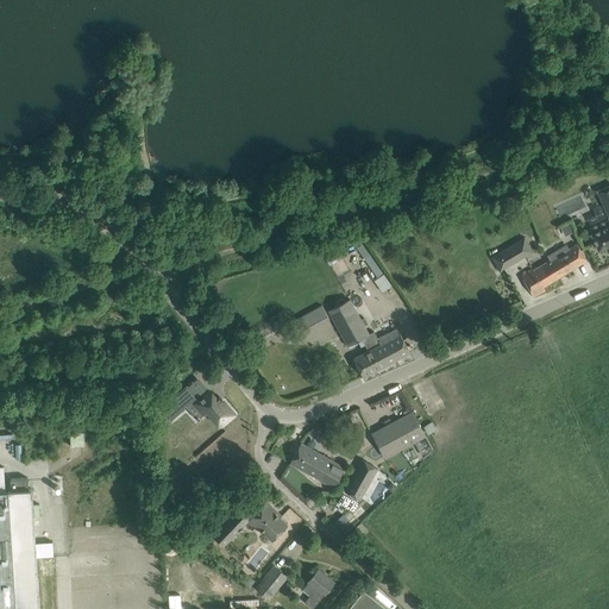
[(597,249),(598,250),(600,250),(608,245),(608,186),(598,190),(597,190),(597,192),(608,217),(608,218),(608,219),(589,228),(591,233),(591,234),(598,249),(597,249)]
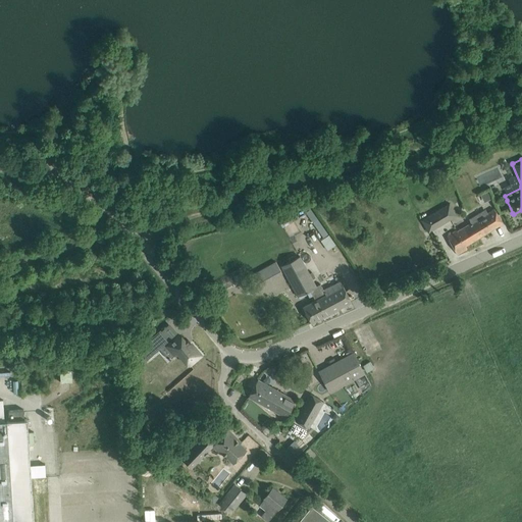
[(442,207),(421,220),(426,227),(429,232),(451,219),(442,207)]
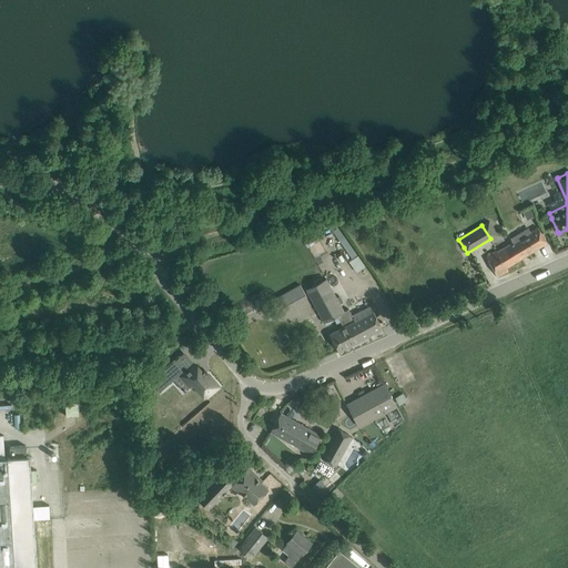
[(496,250),(485,256),(492,267),(497,277),(508,271),(507,267),(547,243),(541,234),(538,229),(537,226),(530,231),(513,242),(497,251),(496,250)]
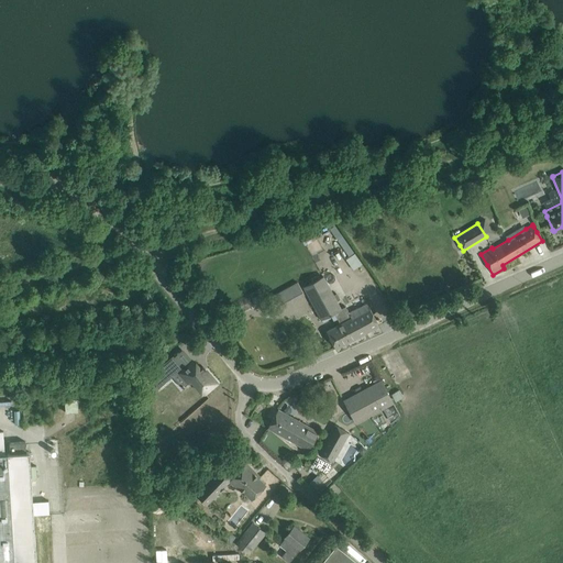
[(352,246),(333,256),(337,262),(345,257),(352,269),(361,265),(352,246)]
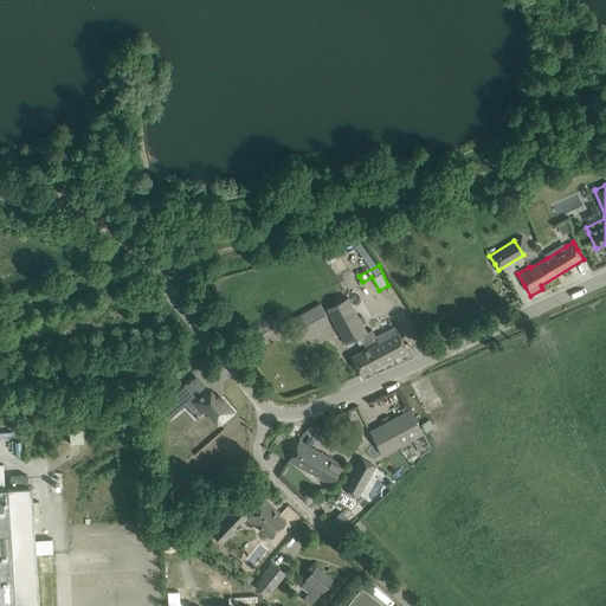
[(355,340),(360,337),(367,334),(367,333),(348,297),(327,309),(340,334),(346,345),(347,345),(348,347),(356,342),(355,340)]
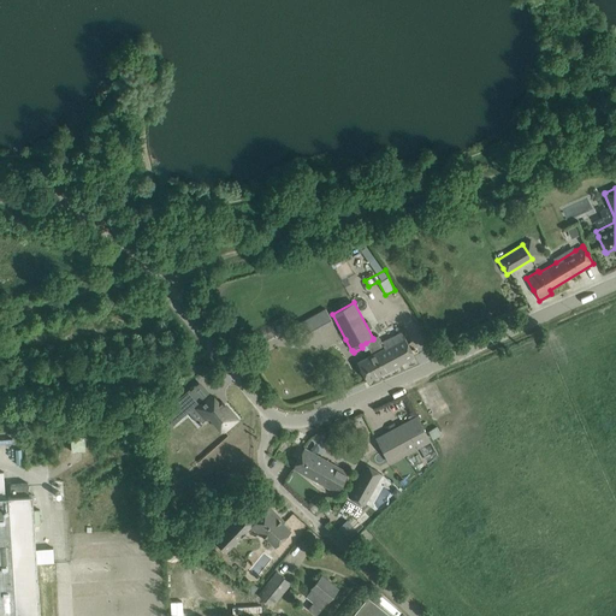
[(332,320),(326,309),(313,317),(319,327),(332,320)]
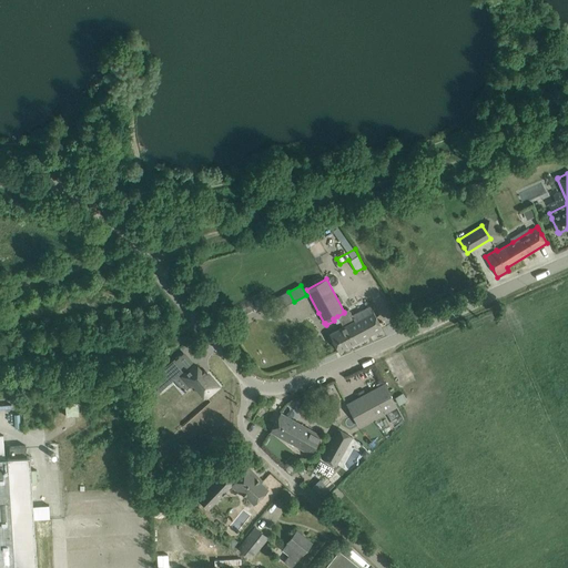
[(344,313),(337,316),(341,322),(343,327),(330,334),(337,351),(338,352),(382,328),(377,318),(371,306),(364,310),(352,316),(348,308),(344,312),(344,313)]
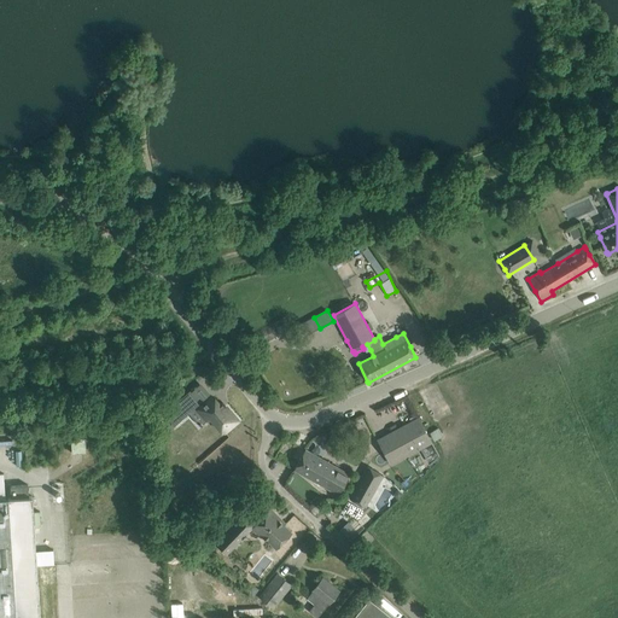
[(190,390),(163,413),(174,426),(194,409),(205,421),(211,417),(223,431),(237,420),(222,403),(220,406),(213,397),(210,400),(210,398),(203,404),(190,390)]
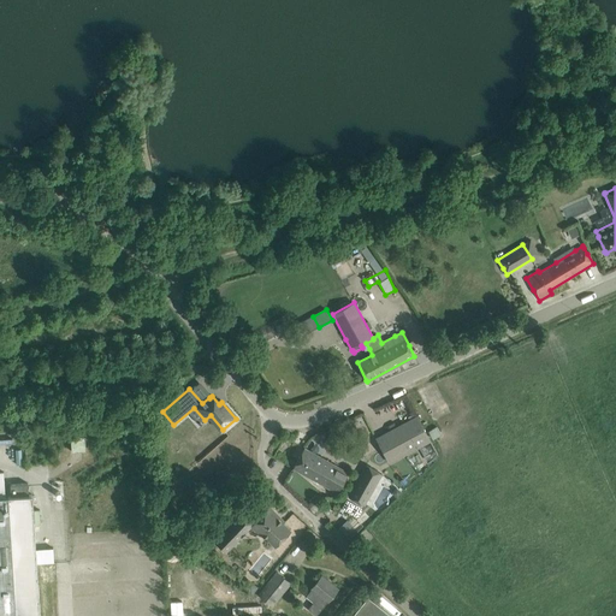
[(418,418),(377,439),(383,450),(390,462),(421,445),(430,440),(424,428),(418,418)]
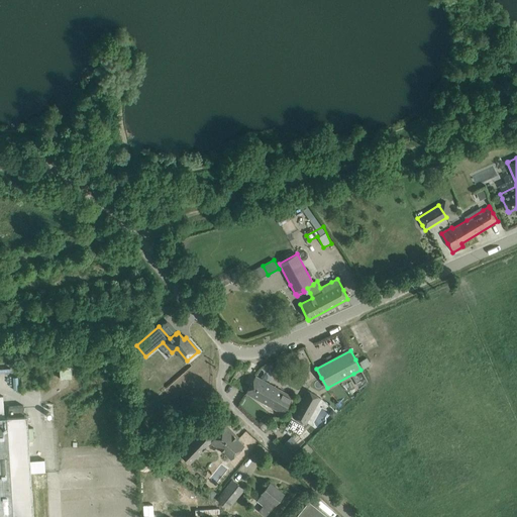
[(72,364),(60,365),(61,377),(73,376),(72,364)]
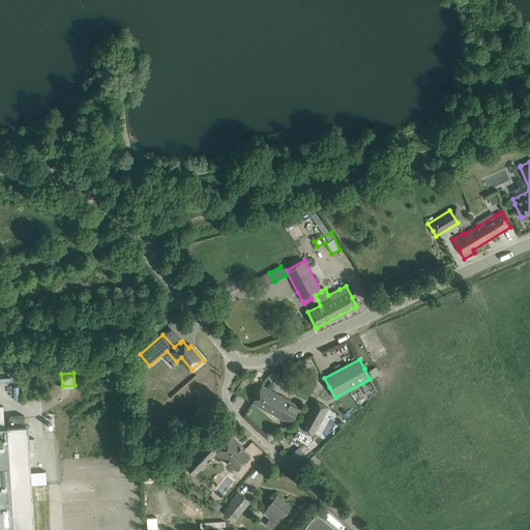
[(290,423),(299,406),(290,401),(275,392),(267,388),(261,384),(252,402),(281,418),(290,423)]
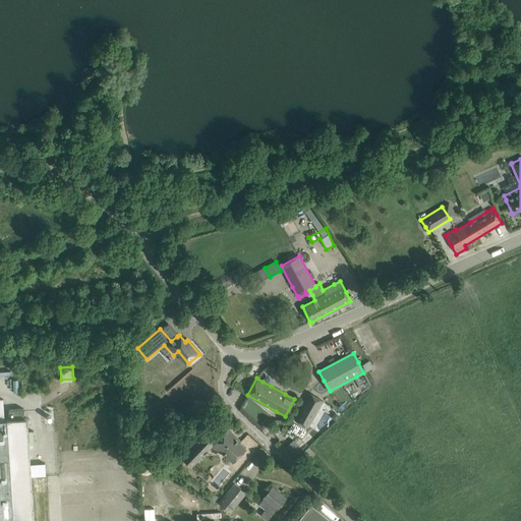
[(322,400),(308,393),(294,419),(307,426),(322,400)]
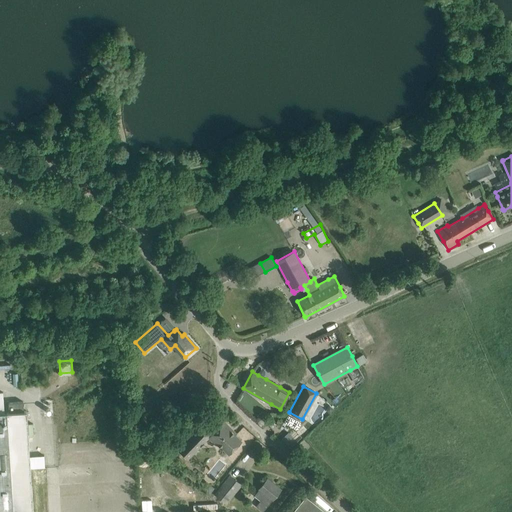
[(0,511),(33,511),(27,411),(24,411),(24,415),(9,416),(9,412),(4,412),(3,392),(0,392),(0,511)]
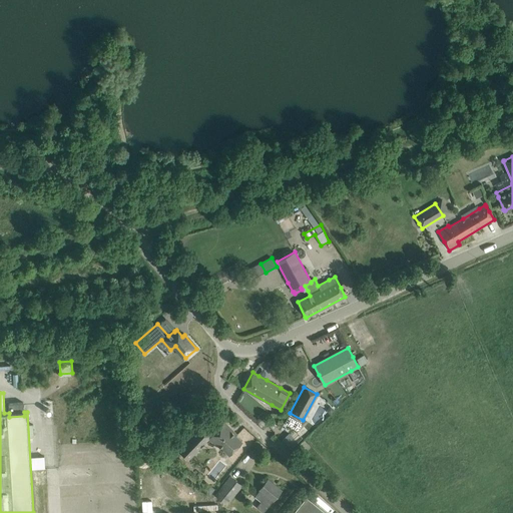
[(23,403),(8,403),(9,413),(9,417),(24,416),(24,412),(23,403)]
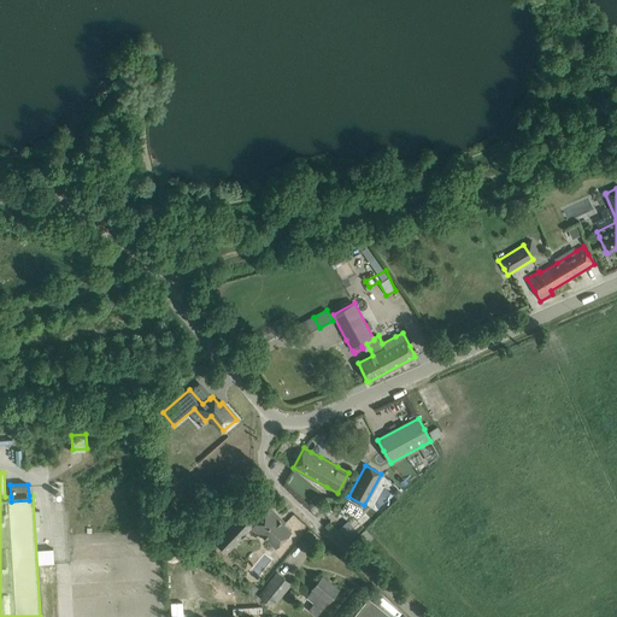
[(278,516),(270,507),(251,528),(259,536),(262,535),(275,547),(291,532),(282,523),(281,524),(276,519),(278,516)]
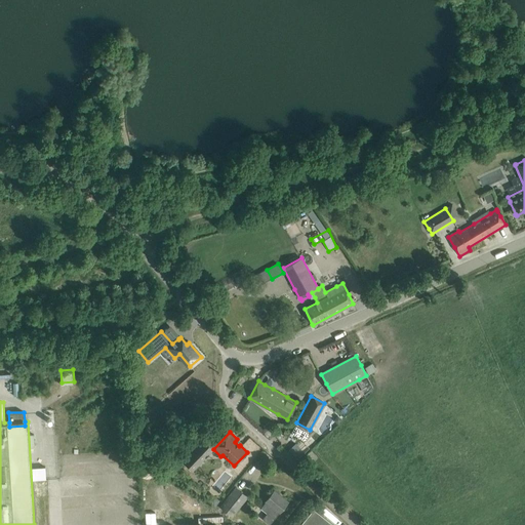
[(298,458),(305,453),(295,444),(289,450),(298,458)]
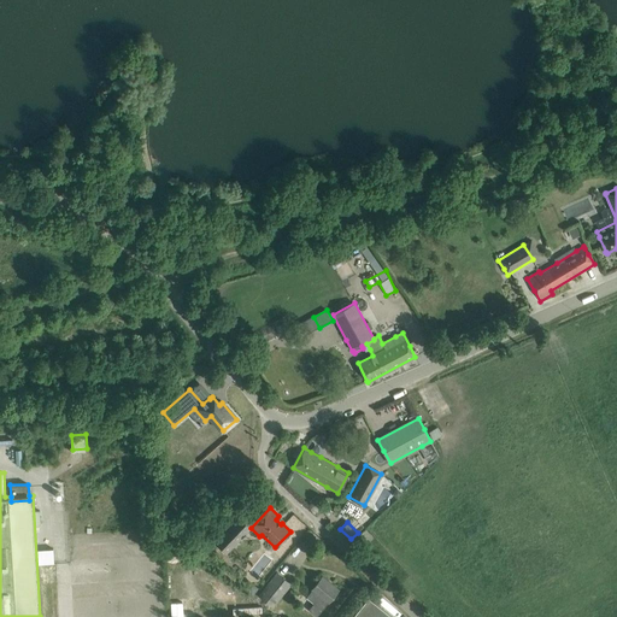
[(223,536),(216,544),(227,553),(244,536),(233,526),(223,536)]
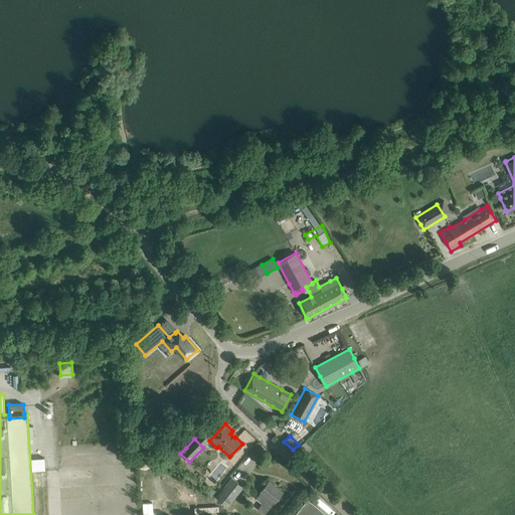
[(229,507),(227,505),(241,487),(231,479),(216,497),(220,500),(217,504),(226,510),(229,507)]
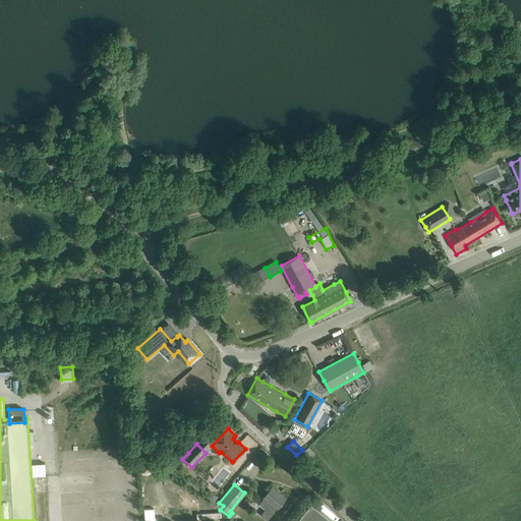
[(273,487),(270,491),(265,498),(265,499),(259,505),(266,510),(262,516),(268,520),(277,509),(280,511),(289,500),(273,487)]
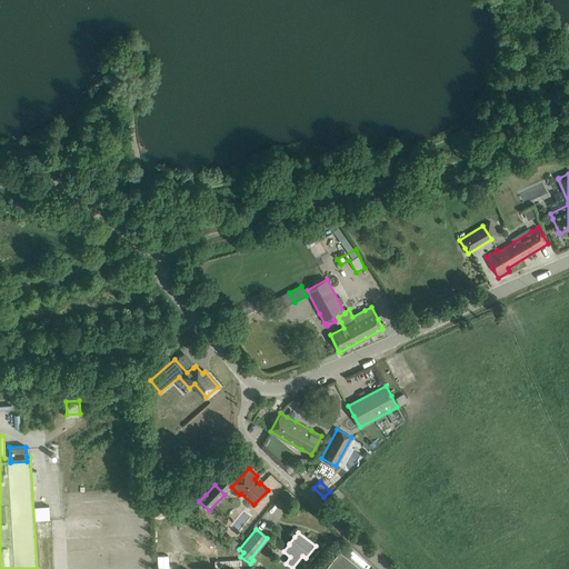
[(232,549),(238,542),(228,535),(223,542),(232,549)]
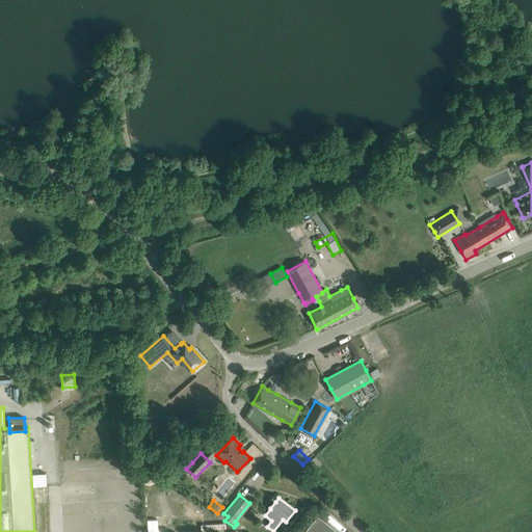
[(340,531),(318,514),(302,531),(340,531)]
